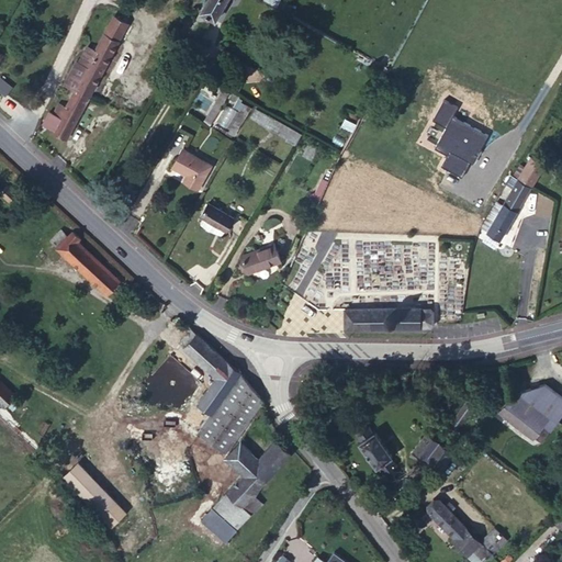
[(216,20),(227,0),(208,0),(190,30),(193,32),(195,30),(203,34),(212,18),(216,20)]
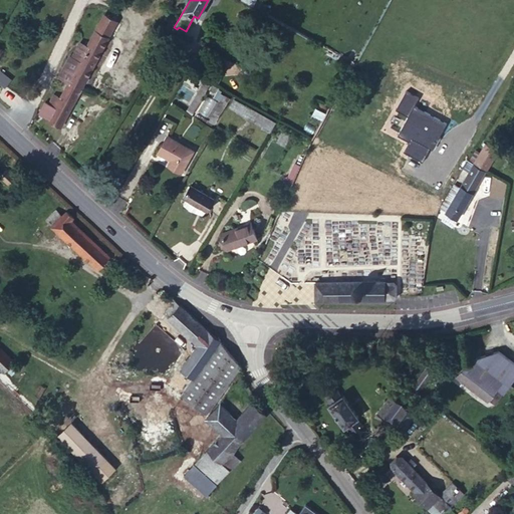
[(258,0),(254,7),(270,15),(274,8),(258,0)]
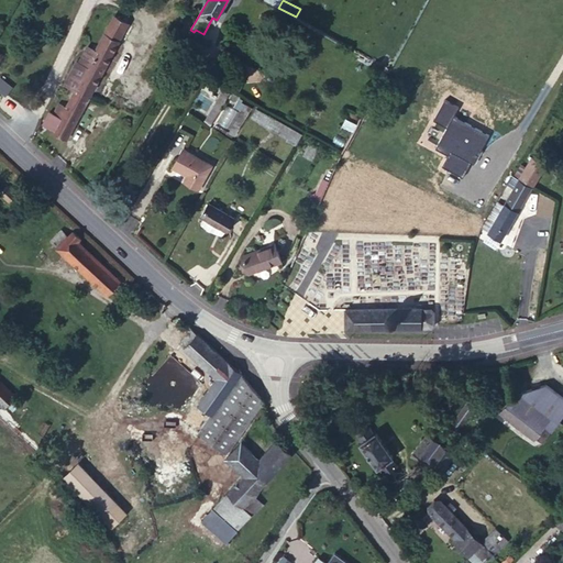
[(114,15),(106,33),(119,40),(119,41),(128,23),(114,15)]
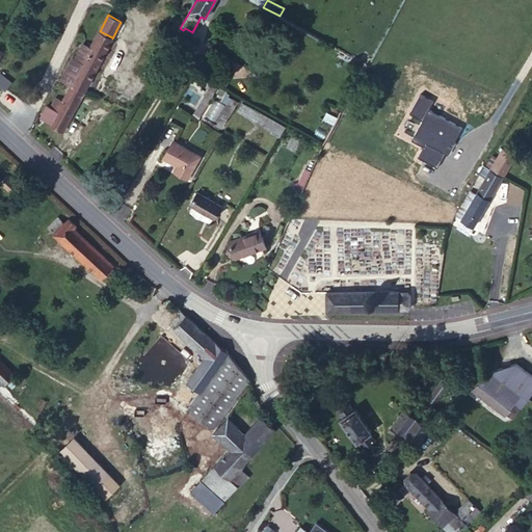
[(75,59),(71,60),(61,79),(72,85),(63,101),(56,98),(51,107),(47,105),(42,116),(64,129),(112,38),(112,37),(100,31),(90,48),(83,45),(75,59)]
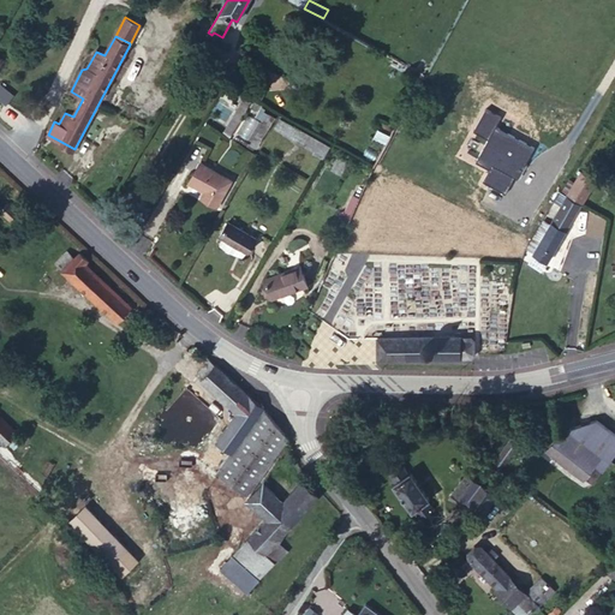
[(0,97),(5,102),(12,93),(0,82),(0,97)]
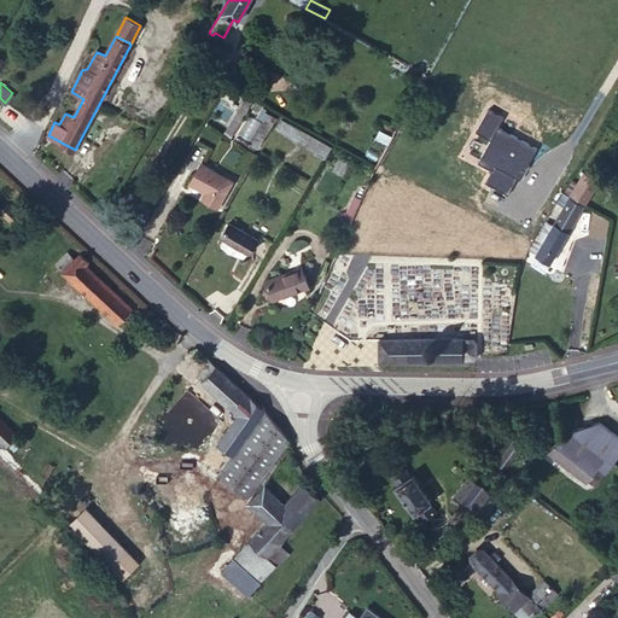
[(234,99),(225,93),(221,99),(231,105),(234,99)]
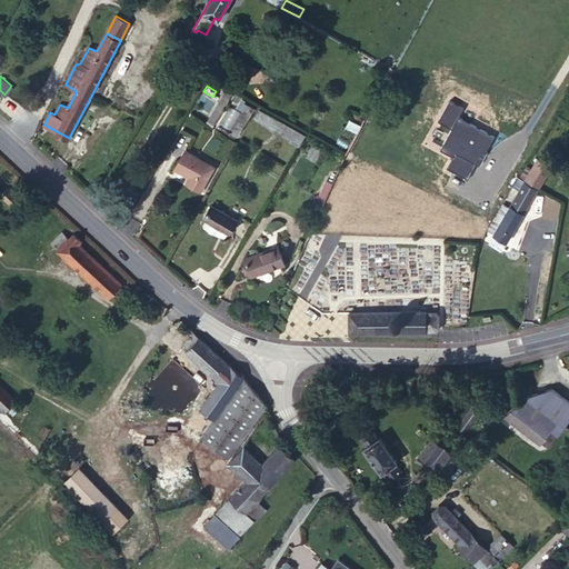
[(213,126),(232,93),(226,90),(207,122),(213,126)]
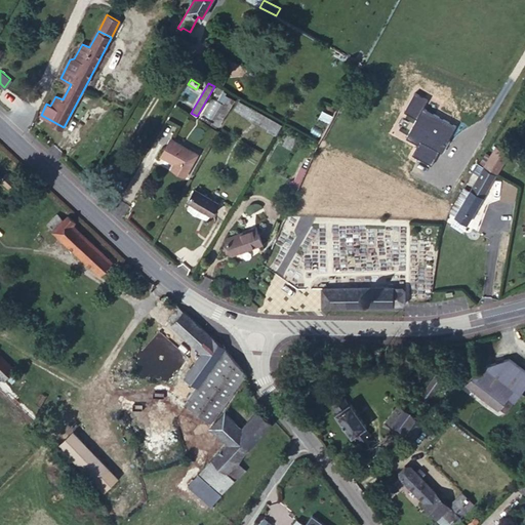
[(229,97),(213,122),(219,126),(235,101),(229,97)]
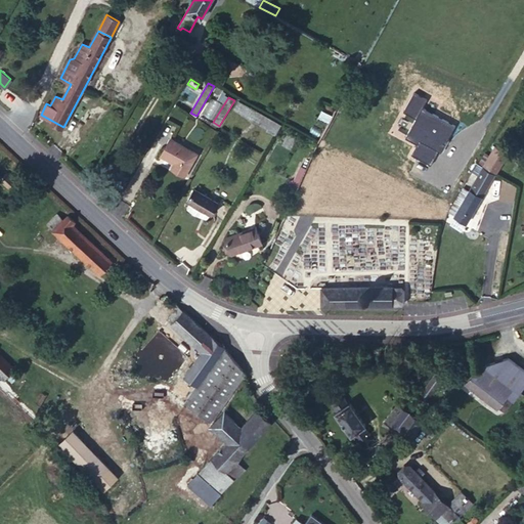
[(238,101),(234,110),(268,129),(276,133),(281,125),(238,101)]
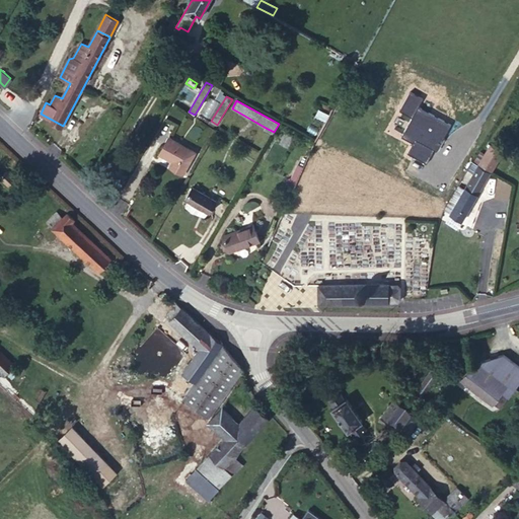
[(169,137),(160,154),(173,161),(170,166),(183,174),(196,152),(169,137)]
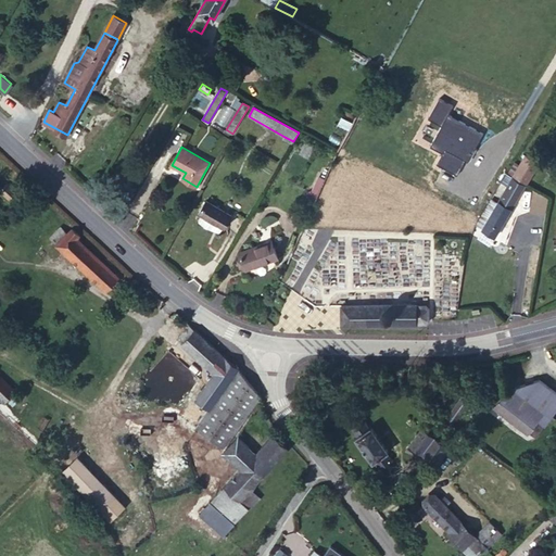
[(539,164),(526,155),(522,160),(536,168),(539,164)]
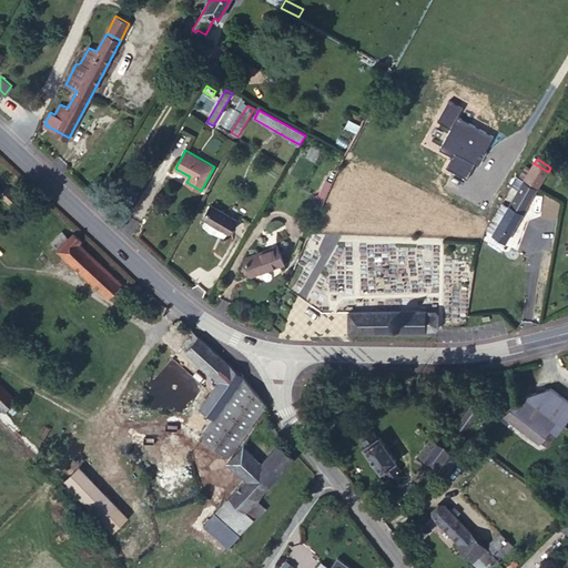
[(531,169),(524,180),(537,189),(538,189),(548,172),(534,163),(531,169)]
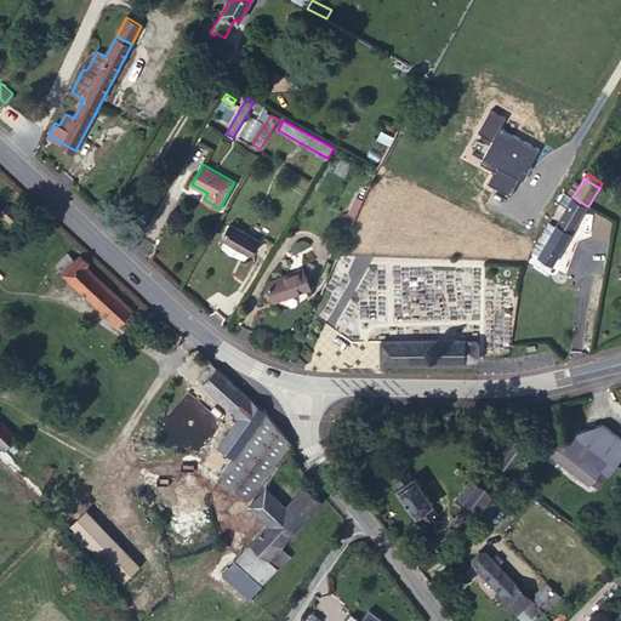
[(568,194),(573,197),(581,184),(575,181),(568,194)]
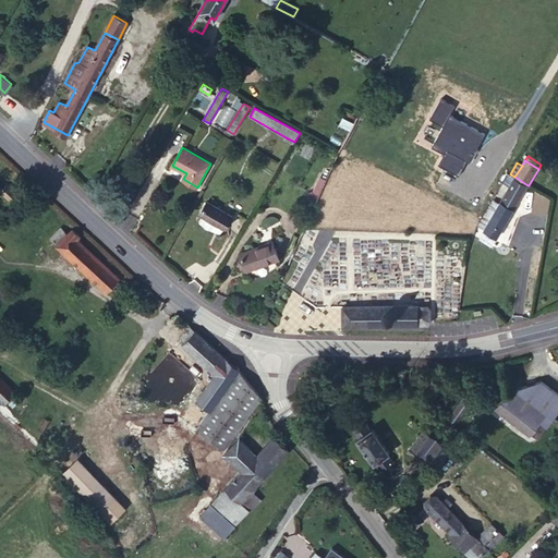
[(510,185),(514,177),(510,174),(505,182),(510,185)]
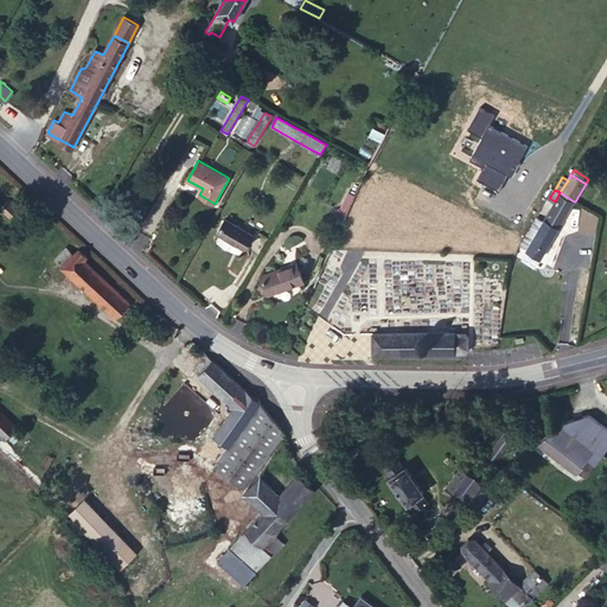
[(526,249),(541,257),(574,202),(560,192),(555,202),(544,221),(526,249)]
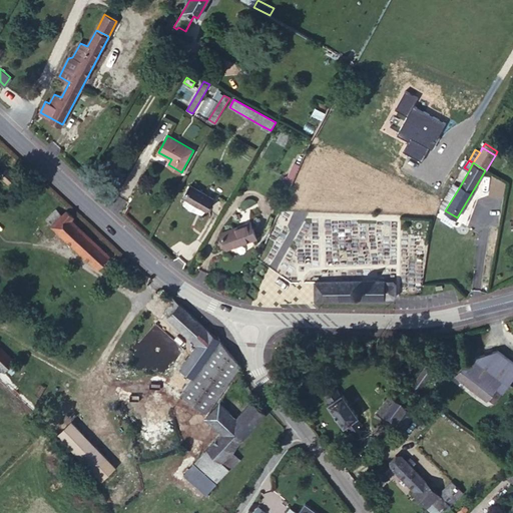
[(295,163),(289,175),(294,177),(299,165),(295,163)]
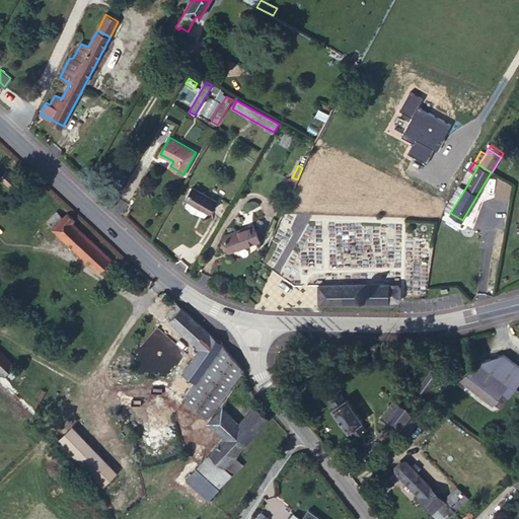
[(9,186),(15,178),(7,171),(0,178),(9,186)]
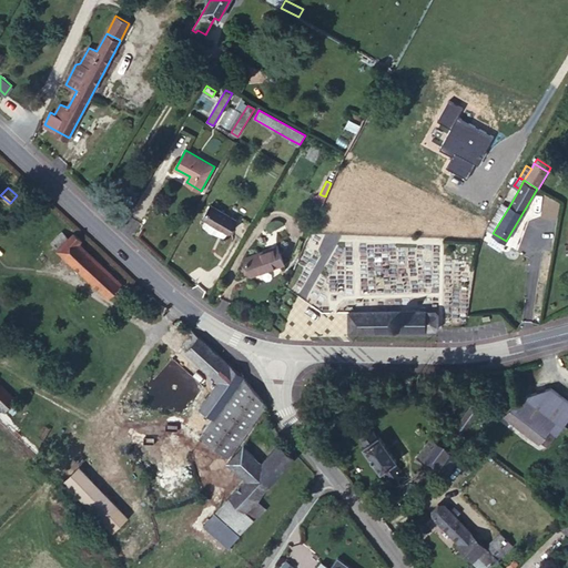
[(312,204),(320,209),(325,196),(320,194),(316,196),(312,204)]
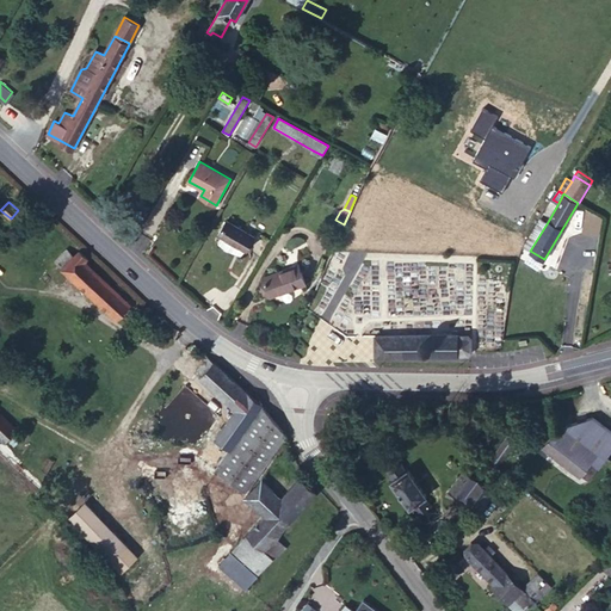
[(587,209),(584,230),(599,234),(602,217),(587,209)]
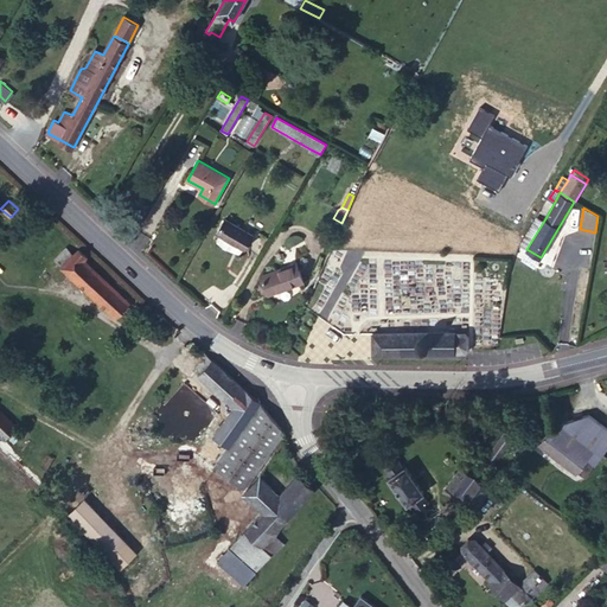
[(521,246),(526,249),(544,221),(537,216),(521,246)]
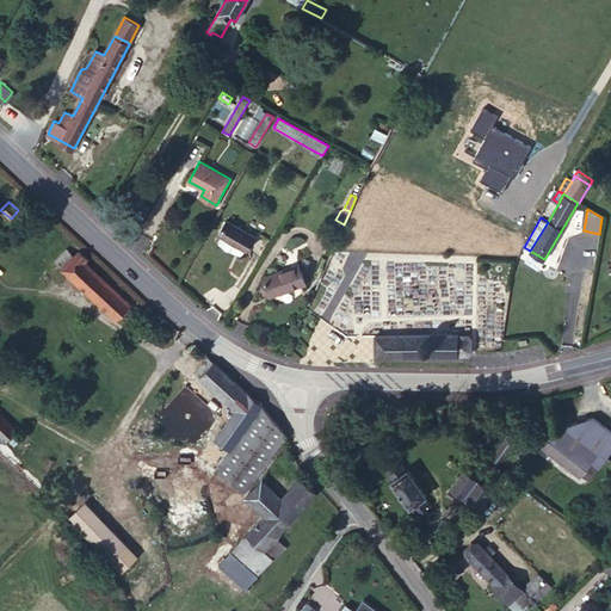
[(227,221),(218,234),(222,235),(218,242),(226,250),(241,255),(246,250),(253,236),(227,221)]
